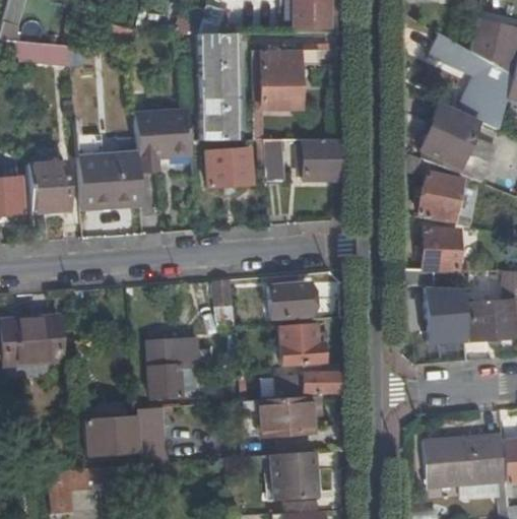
[(296,0),(296,33),(327,33),(327,17),(333,17),(333,5),(328,5),(327,0),(296,0)]
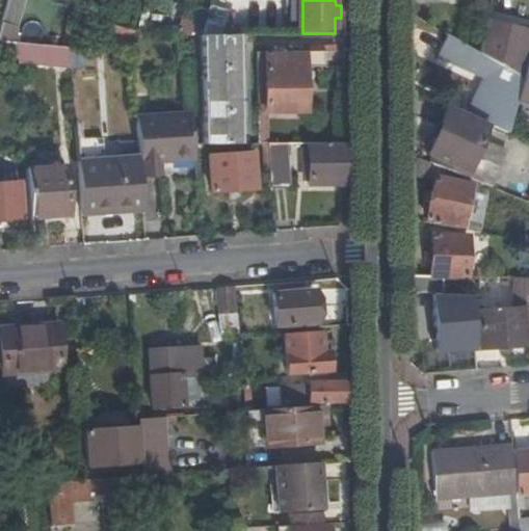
[(212,3),(209,14),(206,25),(221,30),(228,7),(212,3)]
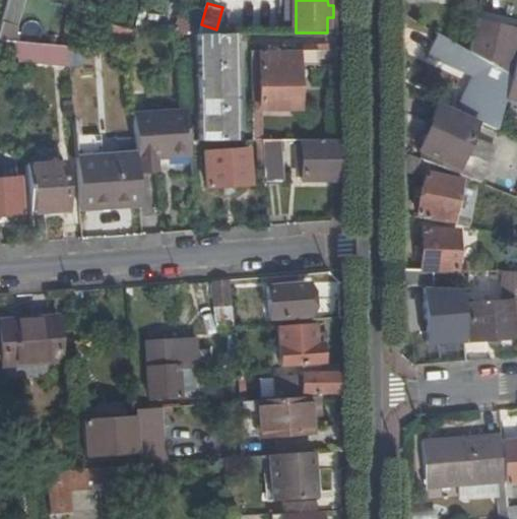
[(180,11),(174,33),(184,34),(198,34),(201,24),(204,13),(188,9),(187,14),(180,11)]
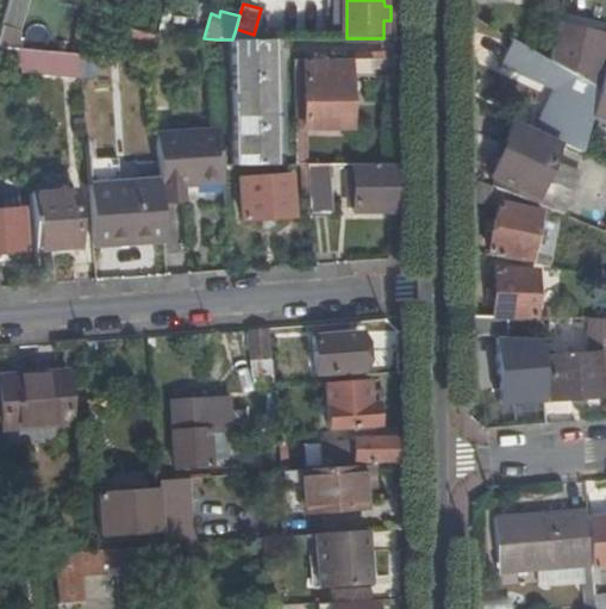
[(603,88),(605,80),(605,67),(601,67),(605,53),(605,32),(562,23),(555,60),(576,73),(603,88)]
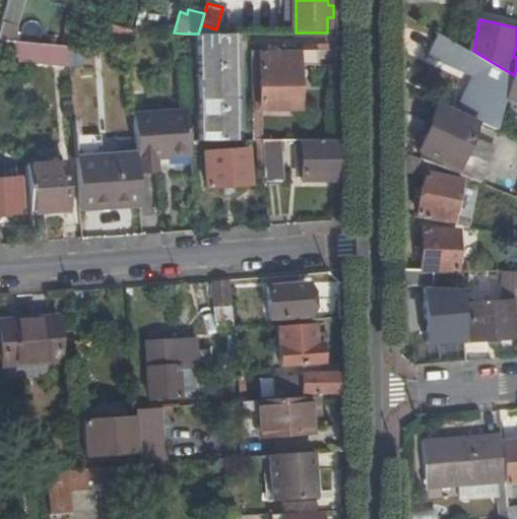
[(4,21),(2,27),(0,36),(0,39),(14,41),(19,25),(4,21)]
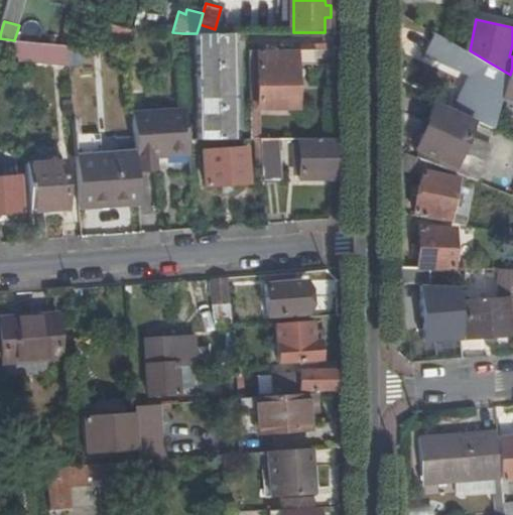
[(131,30),(117,26),(112,40),(127,44),(131,30)]
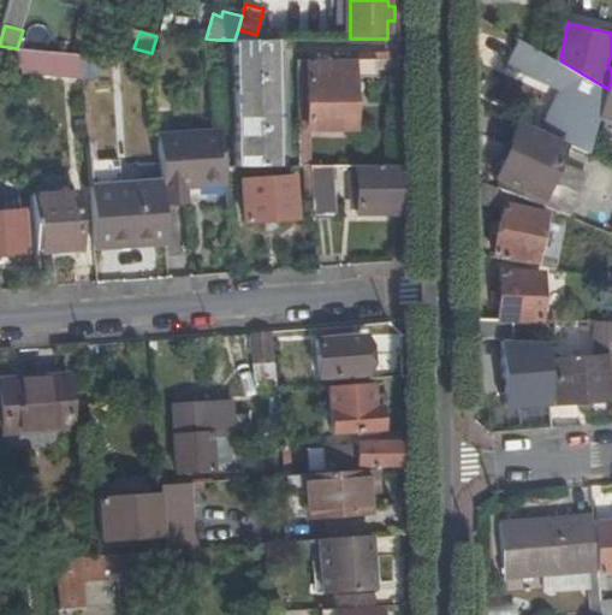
[(235,40),(218,40),(224,126),(226,165),(263,165),(279,165),(278,39),(235,40)]
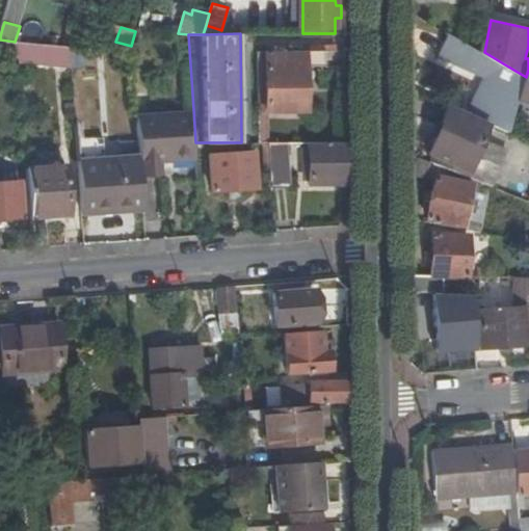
[(0,40),(0,54),(21,56),(19,42),(15,42),(0,40)]
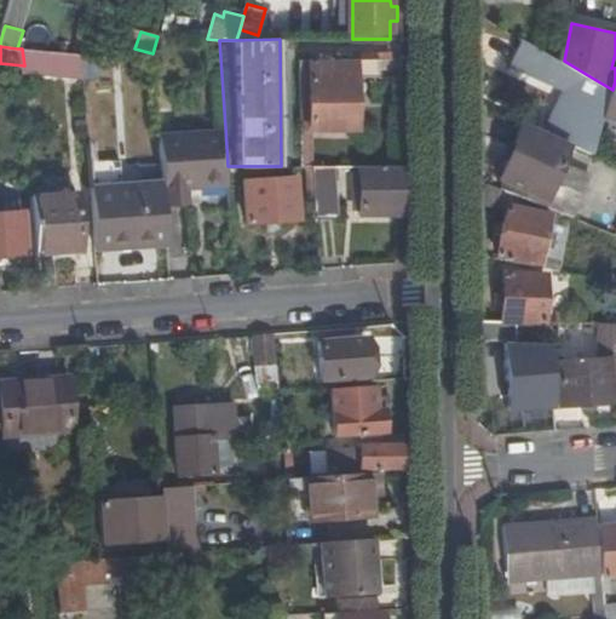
[(85,53),(78,53),(22,49),(24,66),(24,74),(86,79),(85,53)]
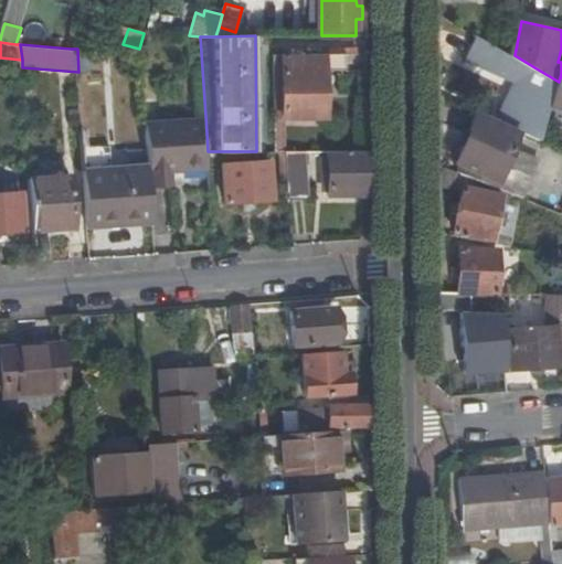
[(94,50),(77,49),(78,72),(96,71),(94,50)]
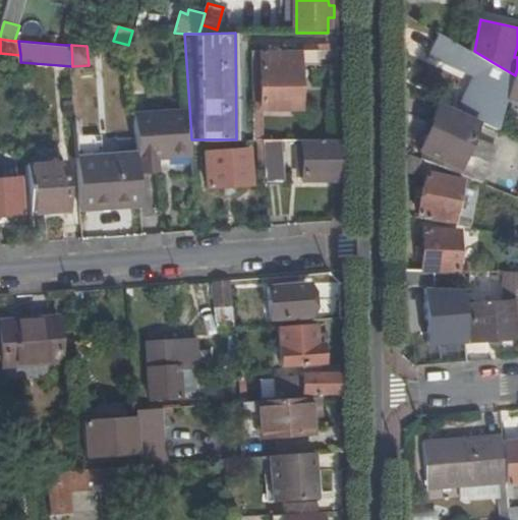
[(474,51),(460,45),(451,65),(473,77),(458,111),(481,120),(501,128),(510,97),(515,77),(515,75),(493,62),(474,51)]
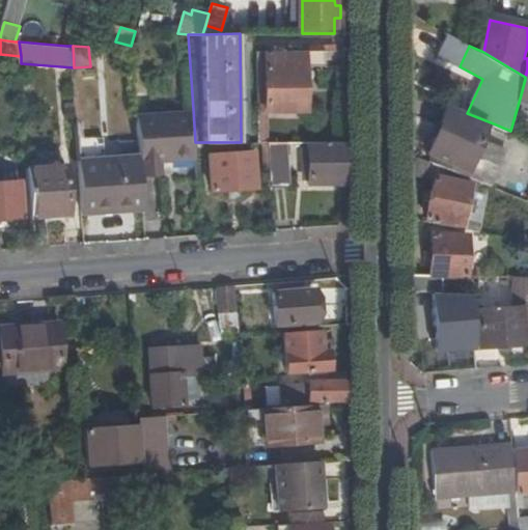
[(326,67),(327,50),(259,51),(259,110),(268,110),(306,110),(307,66),(326,67)]
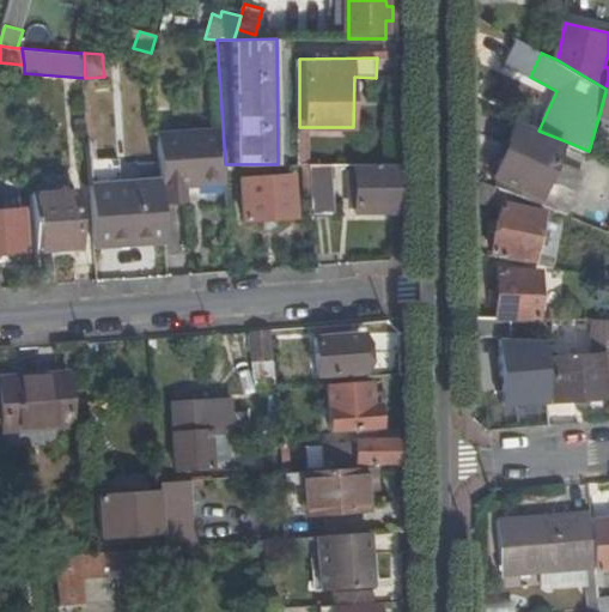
[(542,204),(560,159),(566,141),(539,131),(519,123),(498,176),(503,179),(499,187),(542,204)]
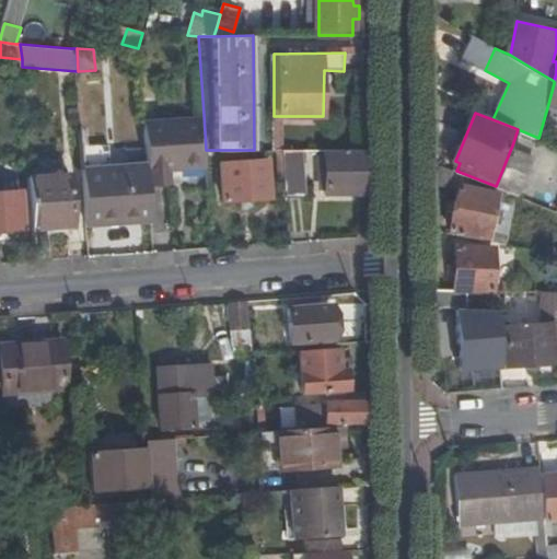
[(204,115),(146,118),(149,165),(151,188),(172,186),(171,172),(208,170),(207,163),(206,150),(204,115)]
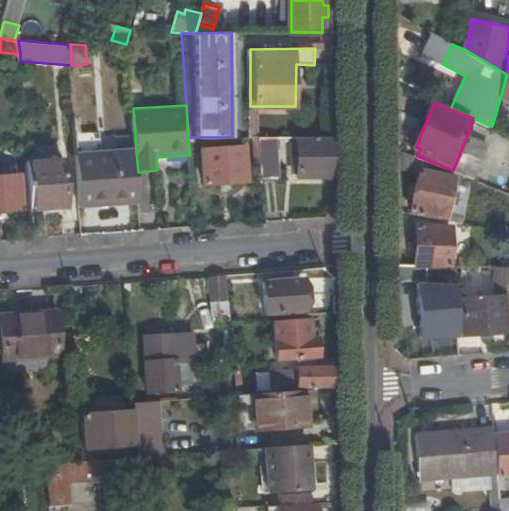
[(475,178),(476,179),(491,141),(468,133),(453,170),(459,172),(475,178)]
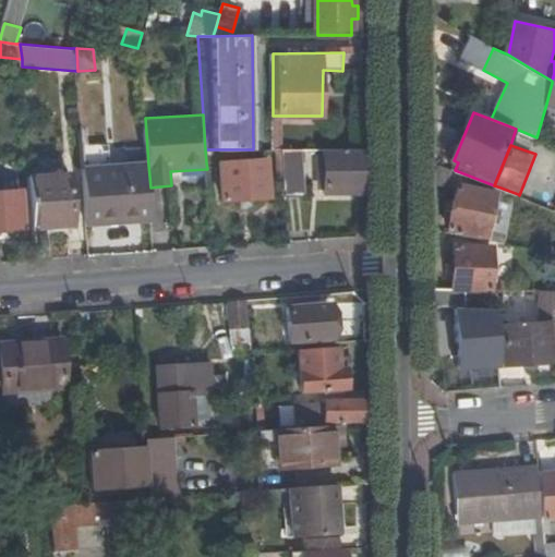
[(304,149),(282,148),(286,194),(308,194),(304,149)]
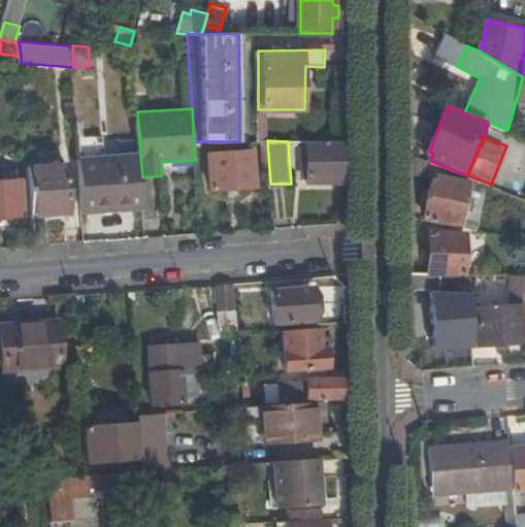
[(347,182),(347,140),(308,140),(308,182),(347,182)]
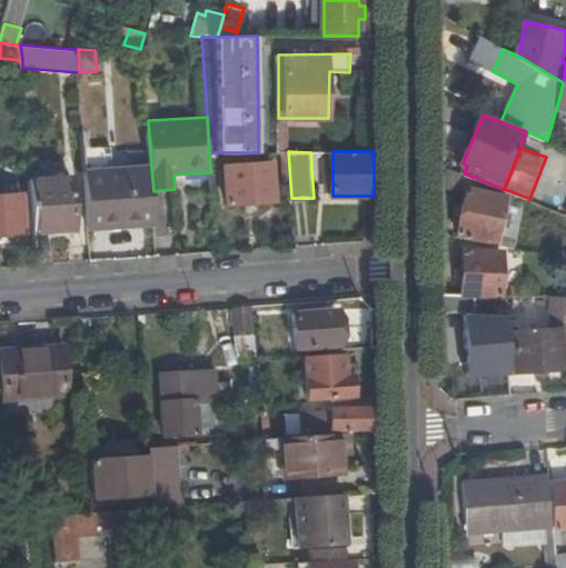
[(244,152),(209,152),(210,166),(226,166),(228,205),(276,200),(272,161),(244,163),(244,152)]
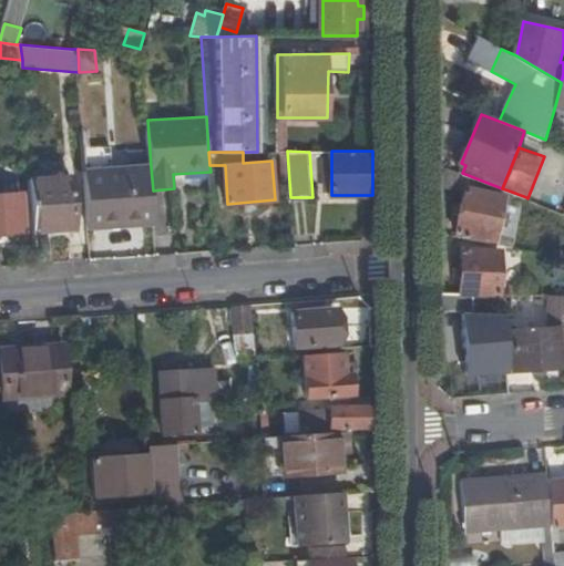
[(153,191),(151,167),(85,172),(90,223),(155,218),(153,191)]
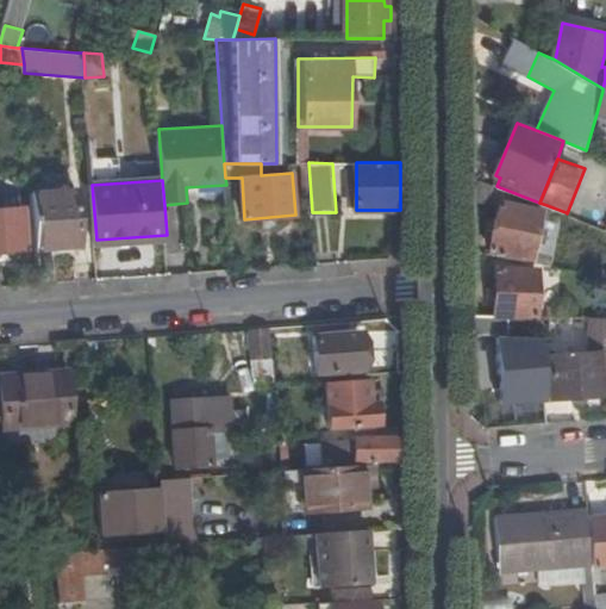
[(497,186),(482,180),(479,200),(504,205),(495,250),(536,259),(537,250),(547,205),(539,203),(497,186)]
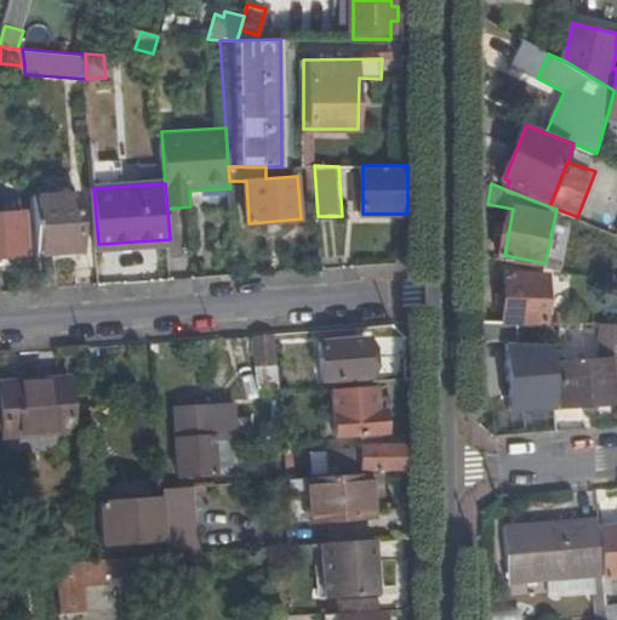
[(33,195),(38,254),(81,250),(78,192),(33,195)]
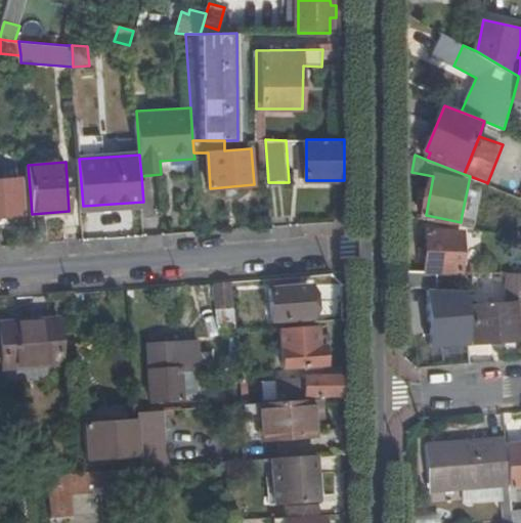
[(478,219),(486,182),(470,176),(462,215),(478,219)]
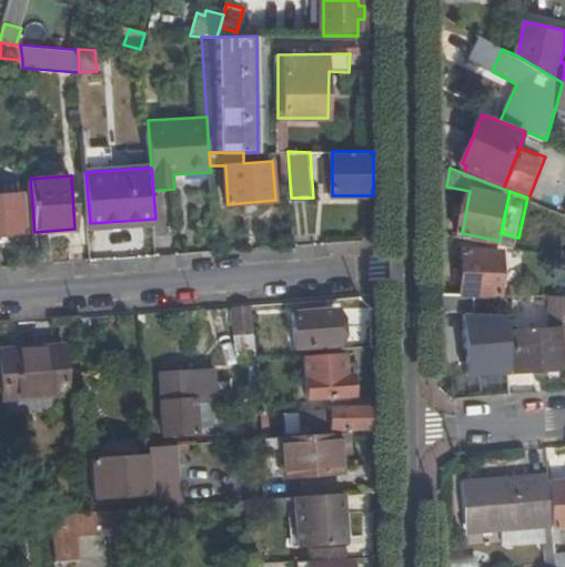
[(12,194),(6,194),(0,194),(0,233),(27,232),(24,193),(12,194)]
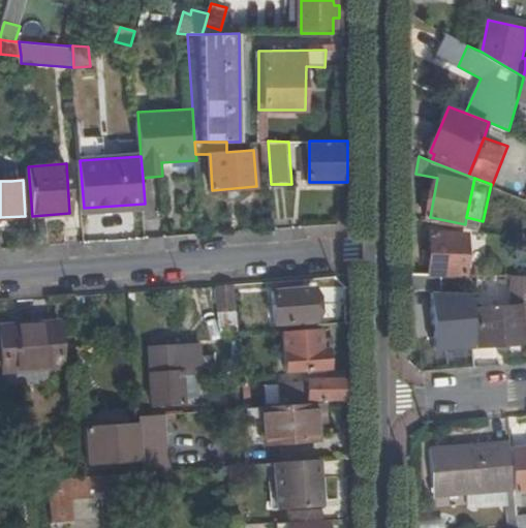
[(432,274),(443,274),(468,275),(469,235),(433,234),(432,274)]
